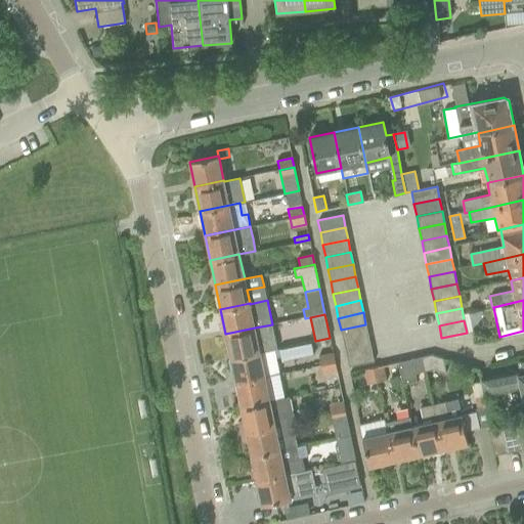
[(255,328),(225,334),(230,358),(260,352),(273,349),(276,349),(272,324),(255,328)]
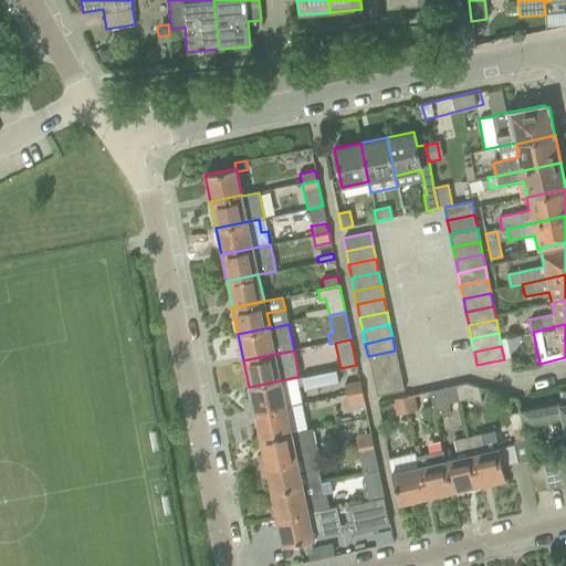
[(395,350),(368,356),(370,369),(398,364),(395,350)]
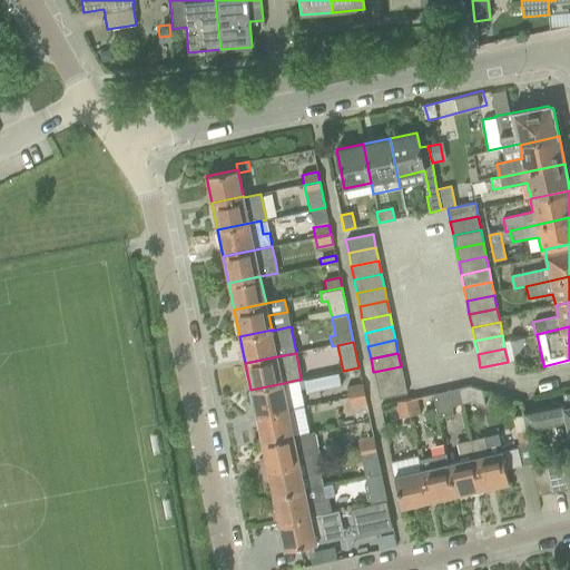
[(403,380),(401,366),(373,372),(375,385),(403,380)]
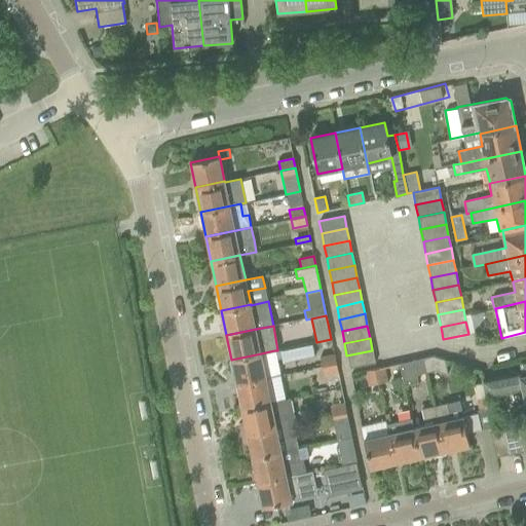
[(312,343),(280,349),(282,358),(283,362),(314,354),(312,343)]
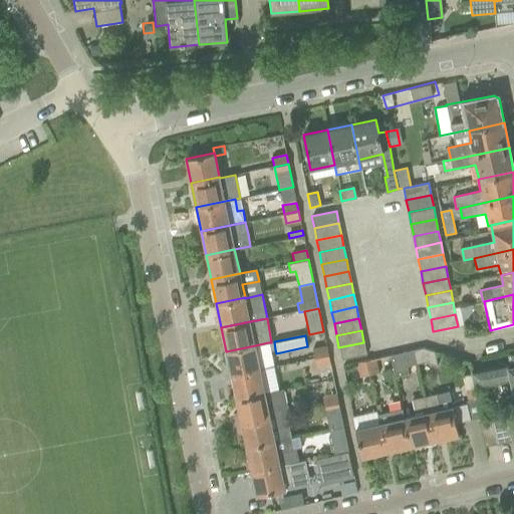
[(255,345),(226,351),(231,375),(260,369),(273,366),(268,342),(255,345)]
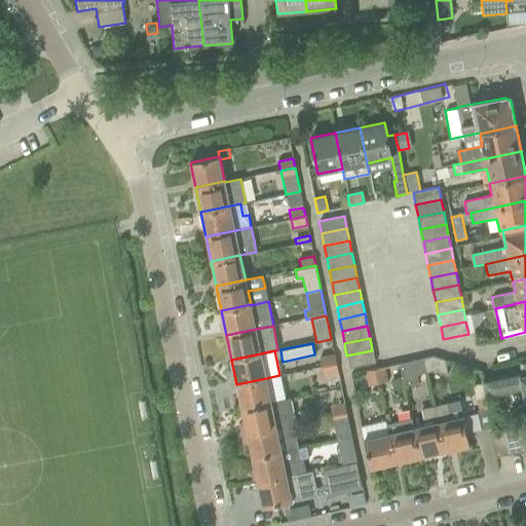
[(372,350),(346,355),(349,368),(375,363),(372,350)]
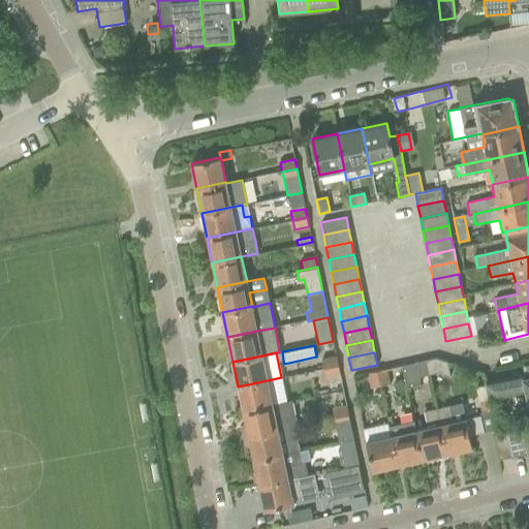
[(323,369),(338,366),(336,356),(321,360),(323,369)]
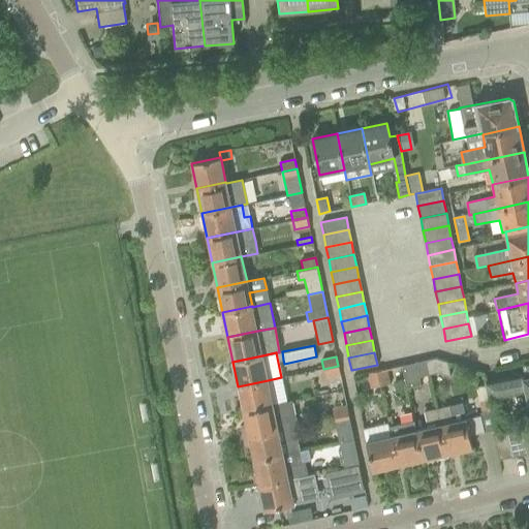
[(435,358),(426,361),(429,374),(438,372),(449,376),(446,362),(435,358)]
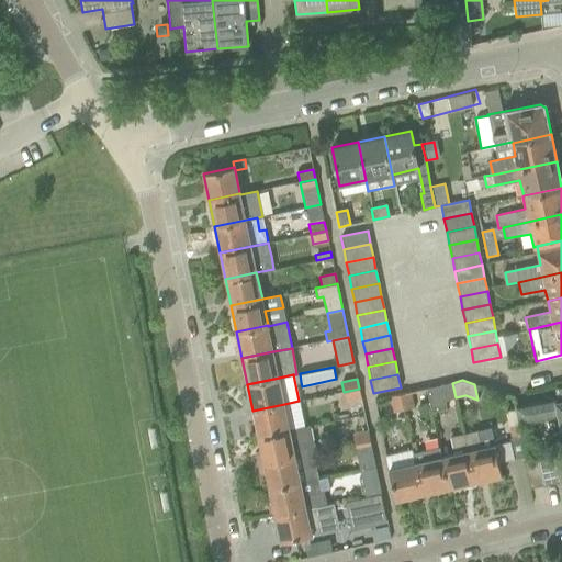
[(452,383),(426,389),(430,412),(433,412),(446,408),(445,401),(456,397),(452,383)]
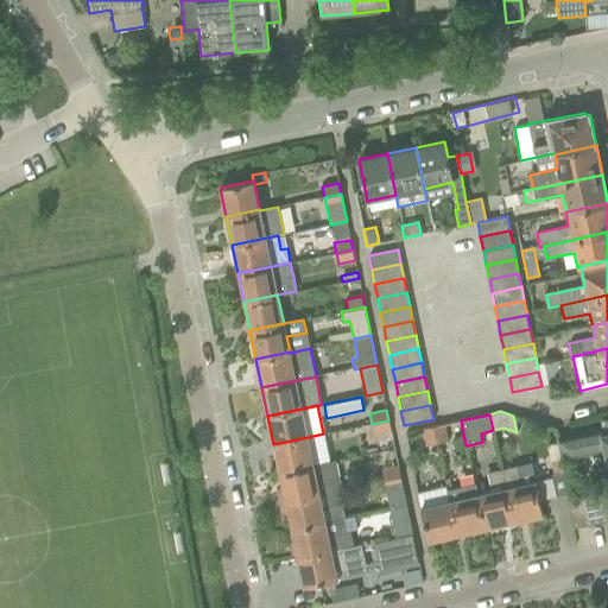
[(602,430),(557,439),(558,442),(562,457),(605,449),(607,462),(607,418),(603,420),(607,435),(603,435),(602,430)]
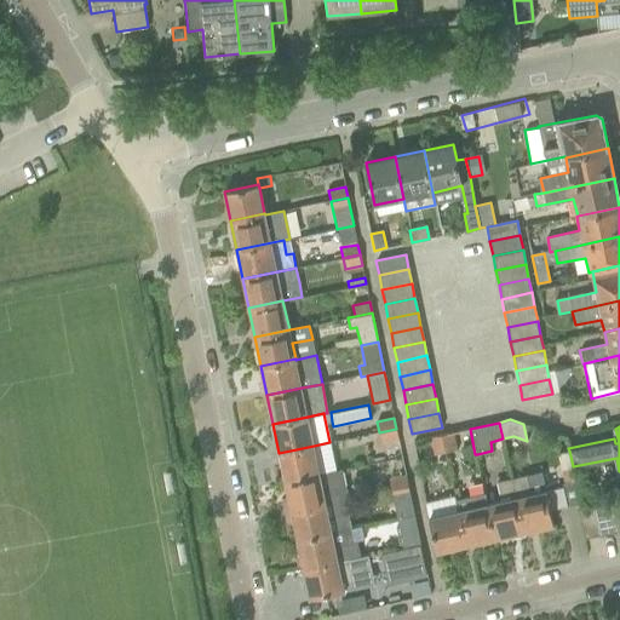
[(396,429),(379,432),(382,443),(399,440),(396,429)]
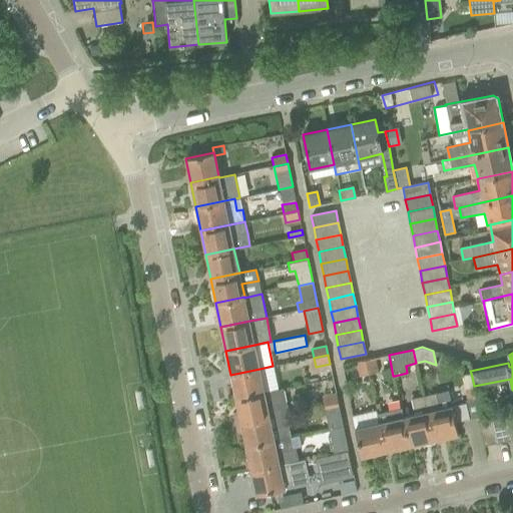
[(377,372),(374,358),(365,360),(368,374),(377,372)]
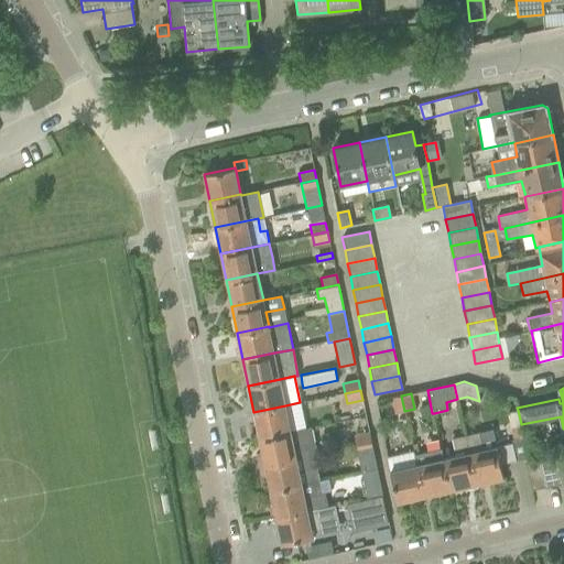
[(404,411),(401,396),(391,398),(394,413),(404,411)]
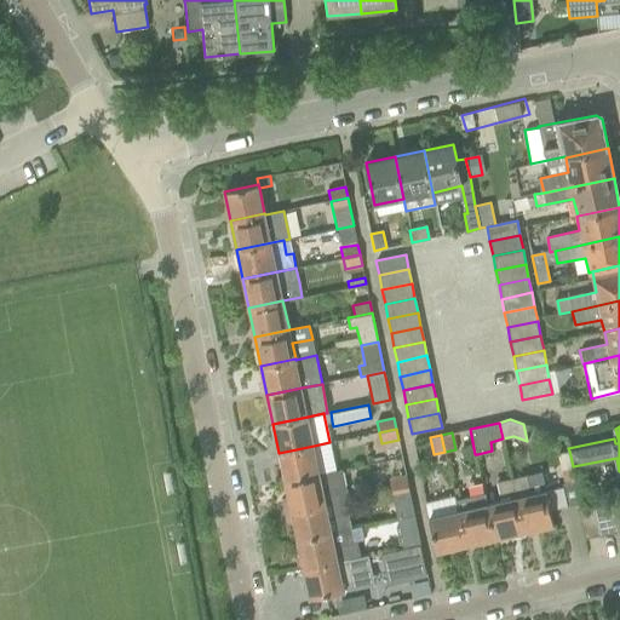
[(314,446),(279,453),(285,482),(320,475),(314,446)]
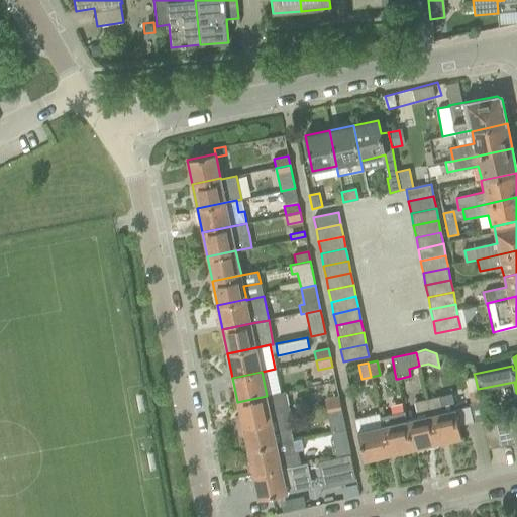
[(478,390),(468,392),(470,403),(480,401),(478,390)]
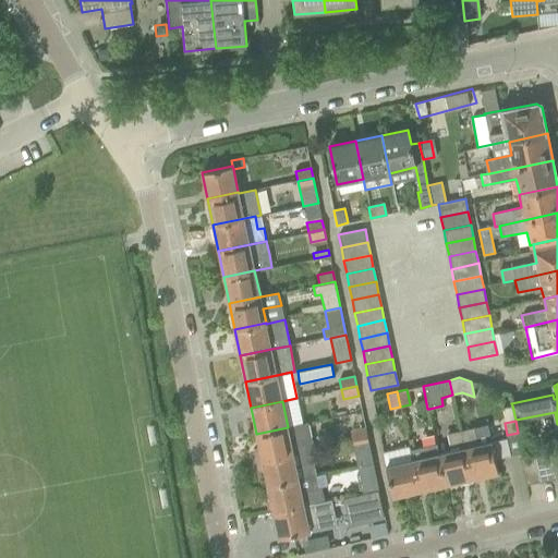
[(288,427),(256,434),(262,460),(313,449),(307,423),(288,427)]
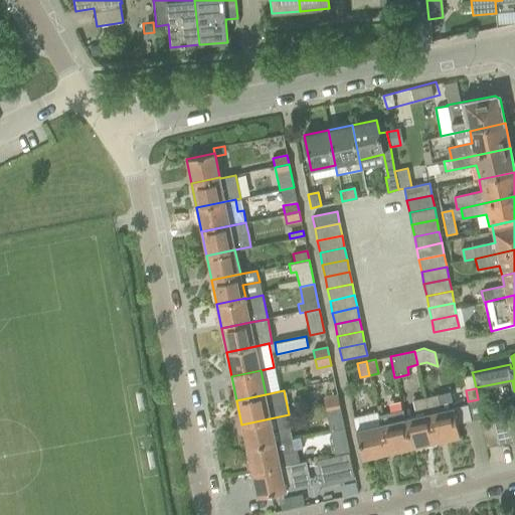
[(325,407),(339,404),(337,394),(323,397),(325,407)]
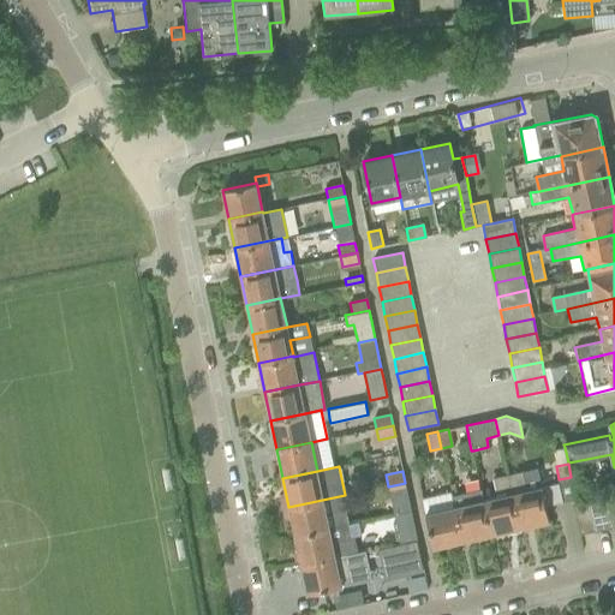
[(523,471),(508,475),(520,527),(549,521),(545,506),(559,502),(562,502),(557,483),(548,485),(526,490),(523,471)]
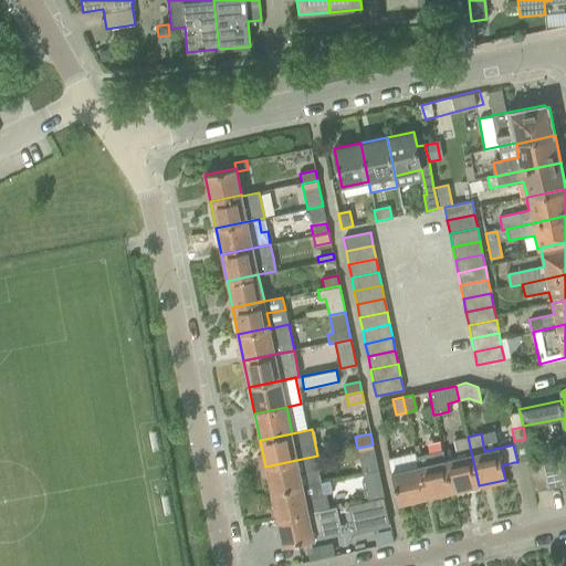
[(453,440),(457,458),(444,460),(452,491),(479,485),(468,437),(453,440)]
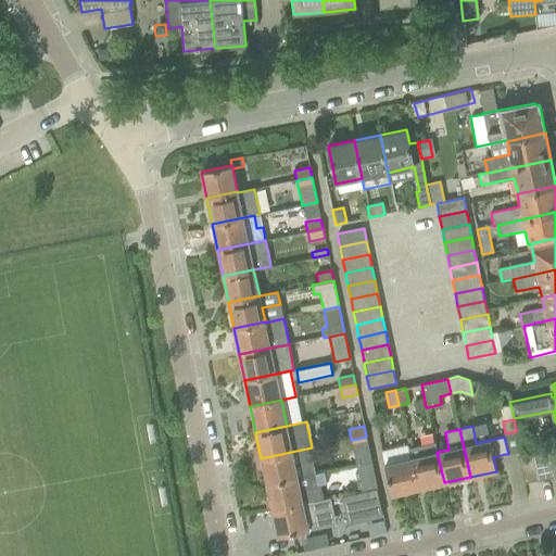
[(366,437),(351,440),(356,466),(371,463),(366,437)]
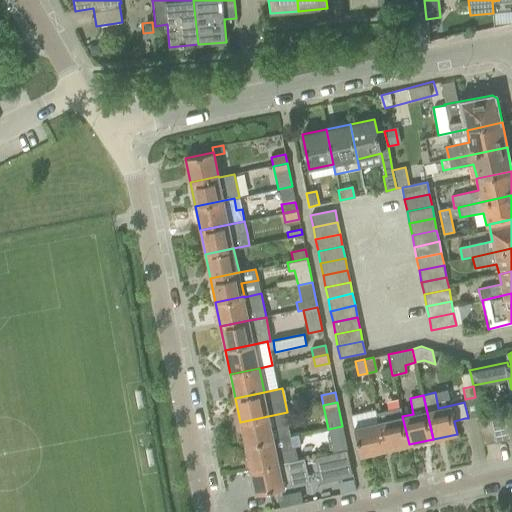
[(409,444),(402,416),(400,407),(377,412),(379,421),(385,450),(409,444)]
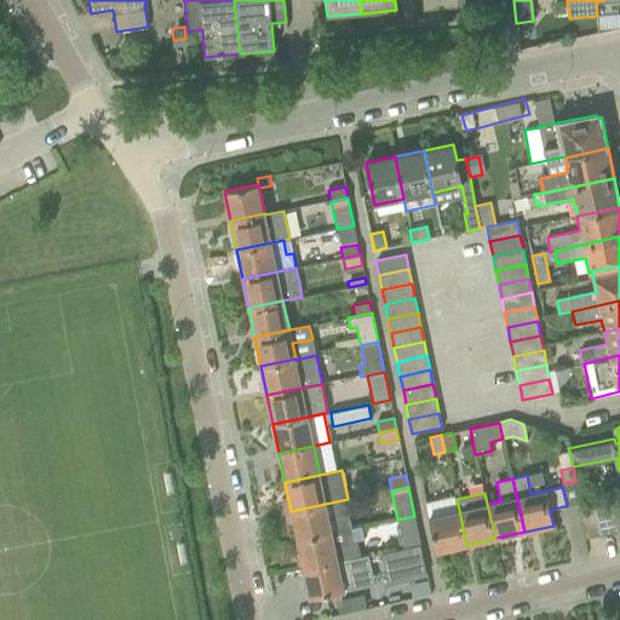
[(459,510),(457,499),(455,497),(426,503),(429,517),(437,551),(466,545),(459,510)]
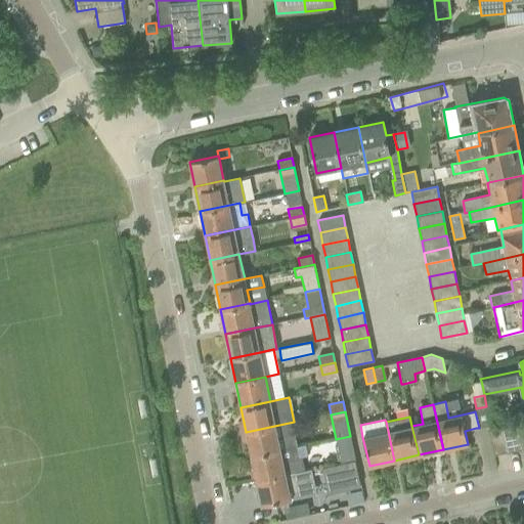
[(294,422),(246,432),(251,456),(297,446),(295,435),(297,434),(294,422)]
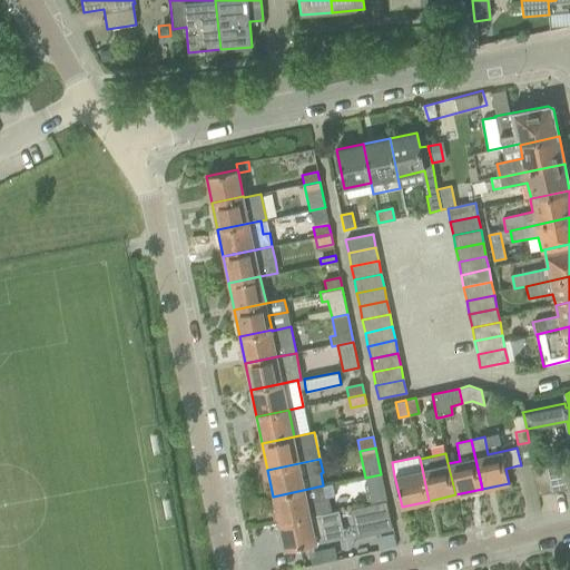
[(569,488),(569,461),(558,463),(563,490),(569,488)]
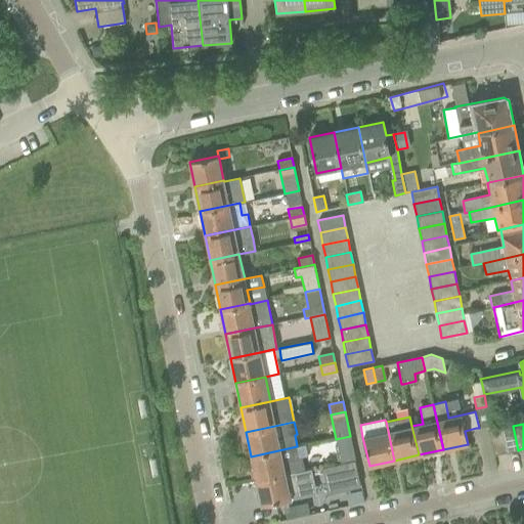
[(513,426),(500,429),(506,453),(518,450),(513,426)]
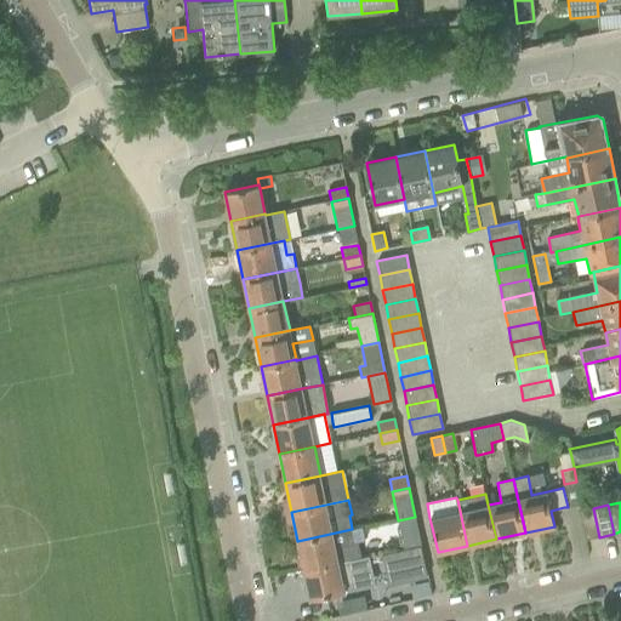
[(599,537),(593,508),(579,511),(585,540),(599,537)]
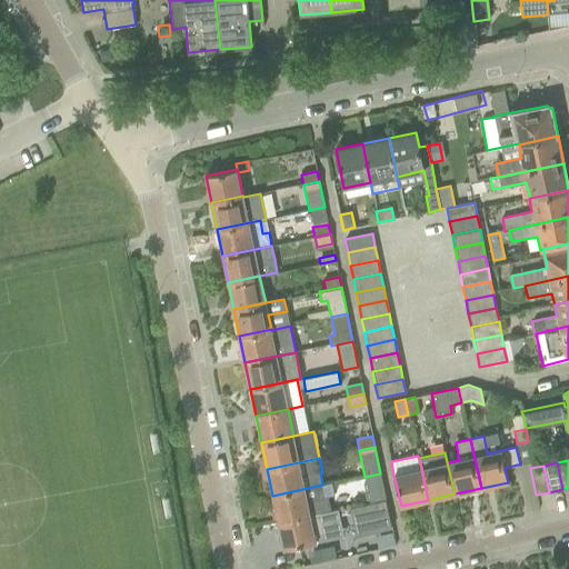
[(380,473),(365,477),(370,503),(386,500),(380,473)]
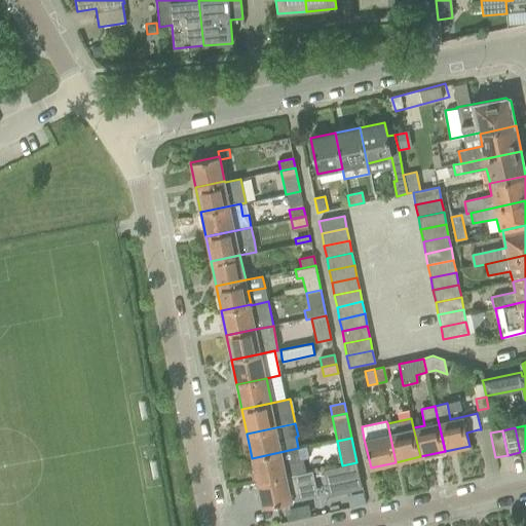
[(301,460),(298,448),(252,458),(257,483),(286,477),(305,473),(303,459),(301,460)]
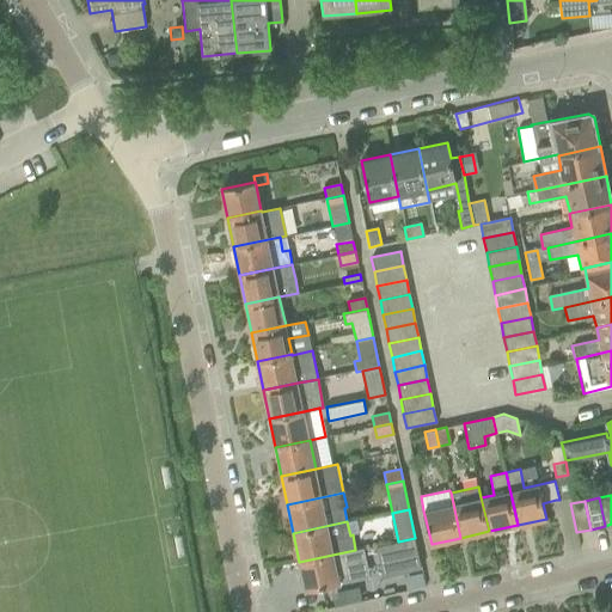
[(412,539),(377,548),(384,576),(420,568),(412,539)]
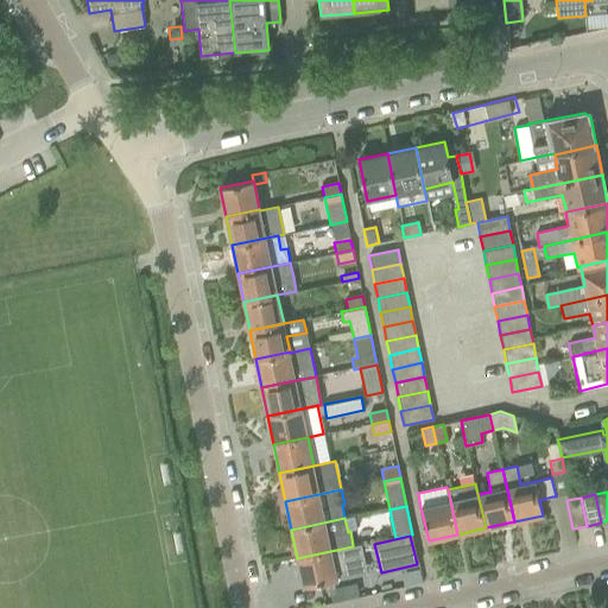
[(330,551),(297,558),(299,571),(296,571),(298,583),(303,583),(303,587),(355,576),(352,561),(362,558),(359,545),(353,546),(330,551)]
